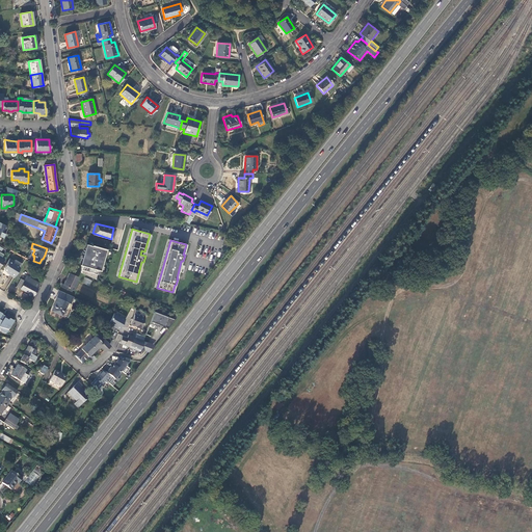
[(106,249),(85,243),(83,251),(79,264),(81,265),(80,272),(95,278),(97,269),(100,270),(106,249)]
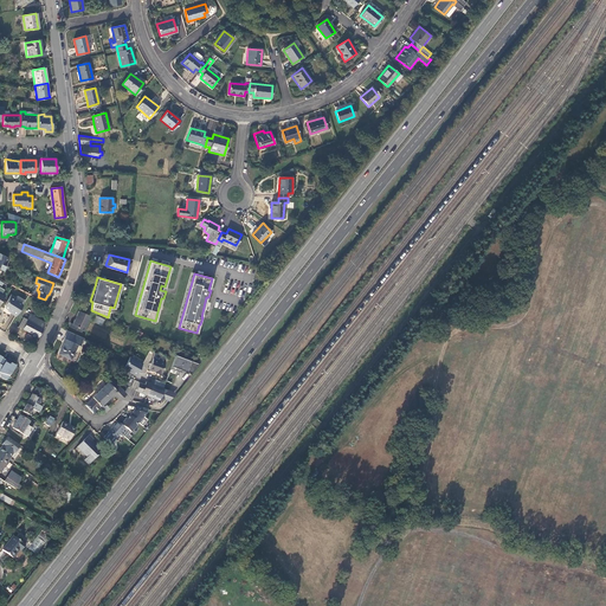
[(11,314),(14,317),(21,305),(14,301),(17,298),(12,295),(5,305),(5,309),(12,314),(11,314)]
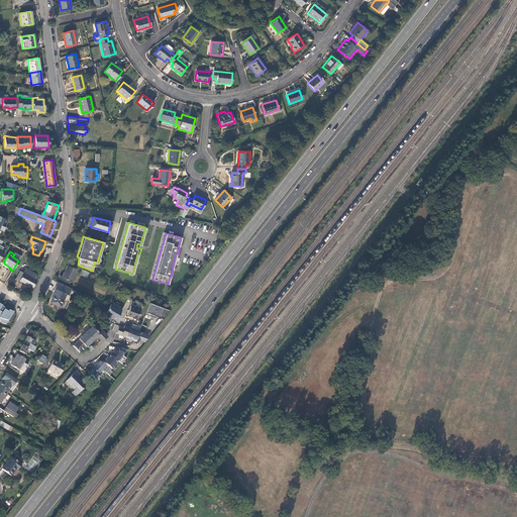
[(59,279),(68,284),(69,282),(70,283),(70,281),(71,282),(76,270),(67,266),(65,271),(62,277),(60,276),(59,279)]
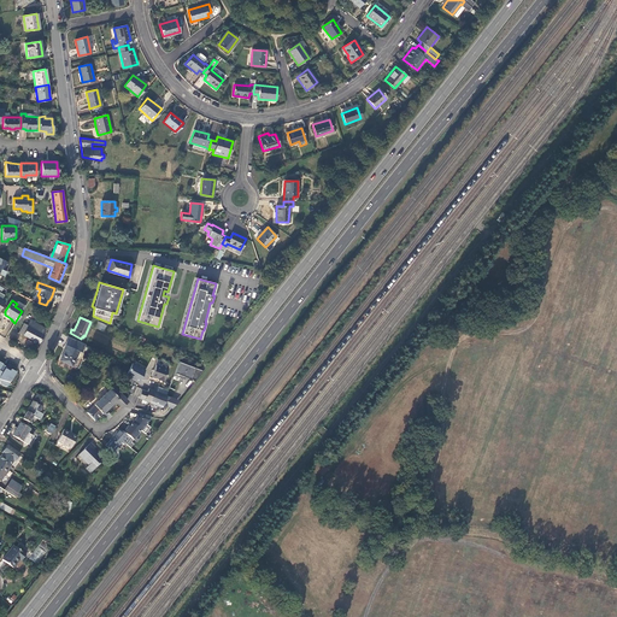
[(42,333),(45,329),(30,321),(28,324),(22,335),(37,344),(43,334),(42,333)]
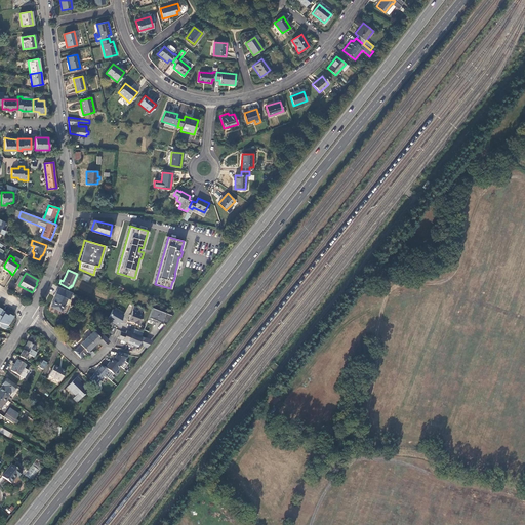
[(81,279),(88,282),(91,277),(84,274),(81,279)]
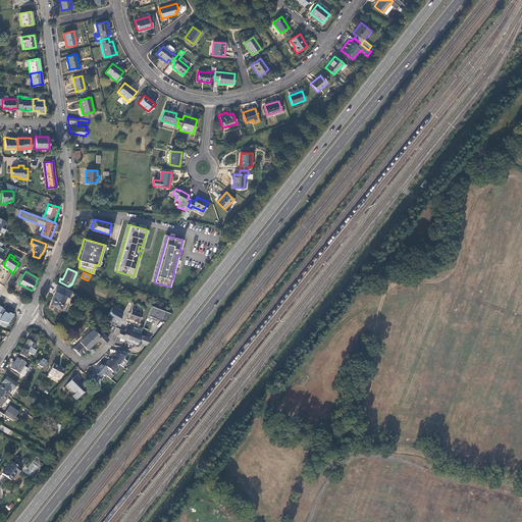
[(55,295),(50,305),(61,310),(66,297),(68,298),(71,291),(57,284),(54,292),(56,292),(55,295)]
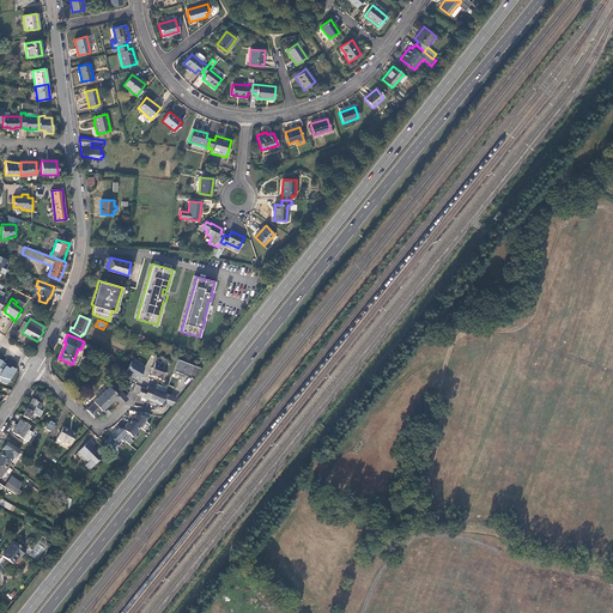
[(201,368),(177,358),(173,372),(178,375),(180,372),(184,374),(193,377),(201,368)]
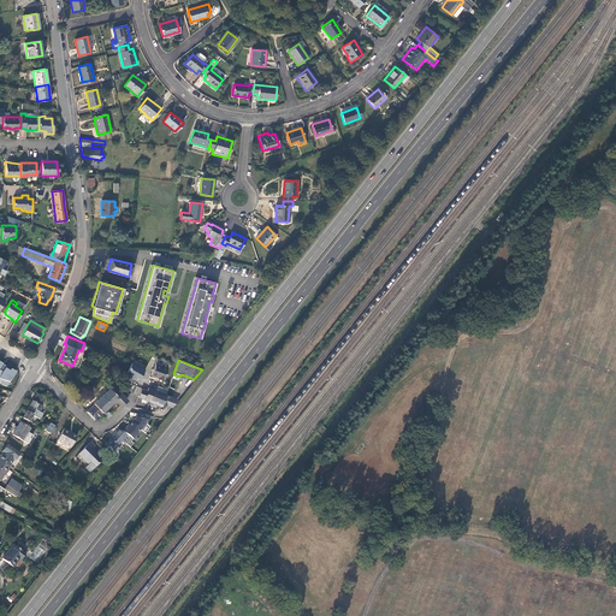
[(131,362),(130,365),(125,373),(134,378),(134,379),(138,383),(144,369),(131,362)]
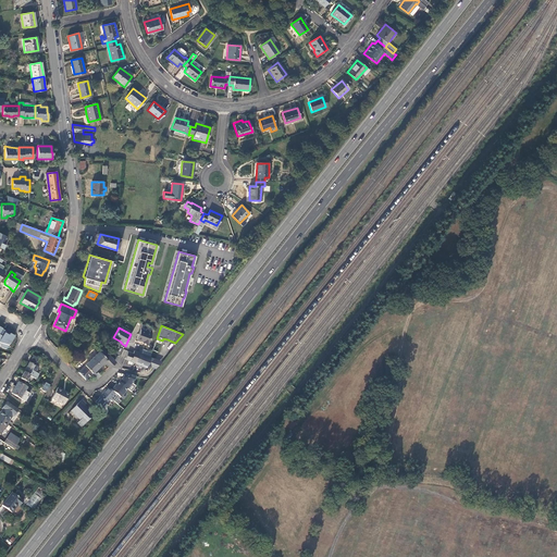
[(147,344),(151,332),(146,330),(146,331),(140,330),(139,333),(138,334),(136,339),(143,342),(141,342),(147,344)]
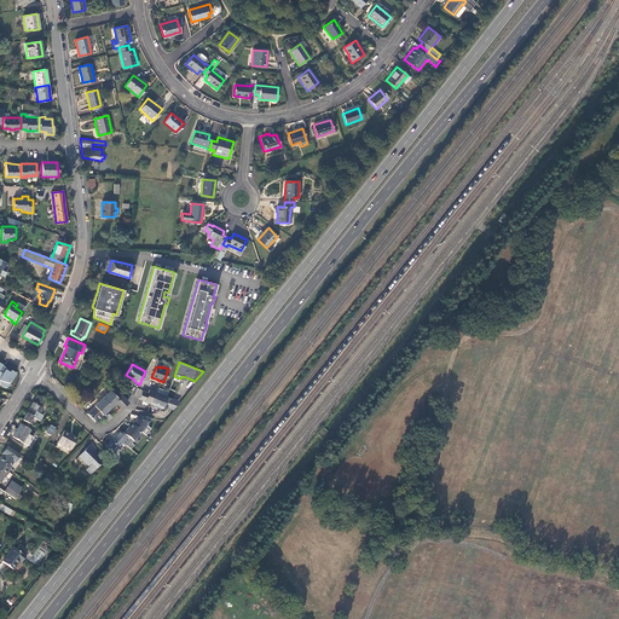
[(5,388),(12,392),(15,387),(7,385),(10,380),(12,375),(11,374),(11,372),(10,371),(9,372),(4,370),(1,375),(0,375),(0,374),(0,386),(5,389),(5,388)]
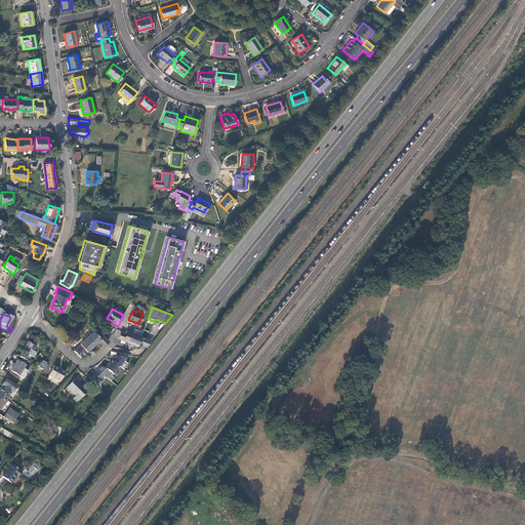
[(103,346),(108,340),(103,334),(104,334),(96,327),(79,344),(80,345),(73,351),(80,358),(86,352),(89,349),(97,340),(103,346)]
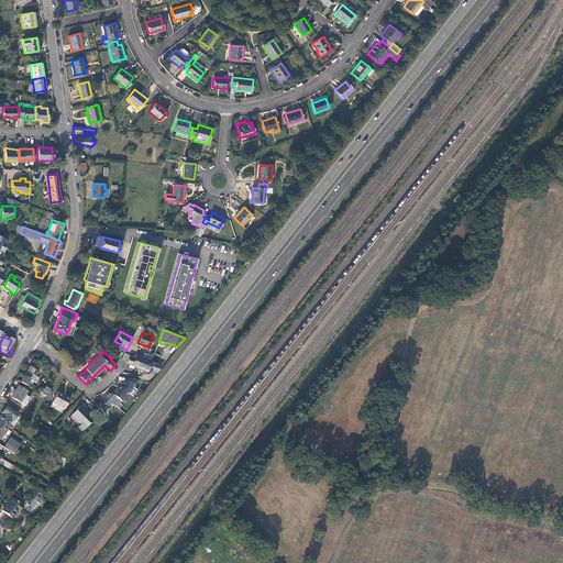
[(138,367),(141,356),(135,354),(134,357),(129,355),(125,363),(131,364),(130,367),(133,368),(134,366),(138,367)]
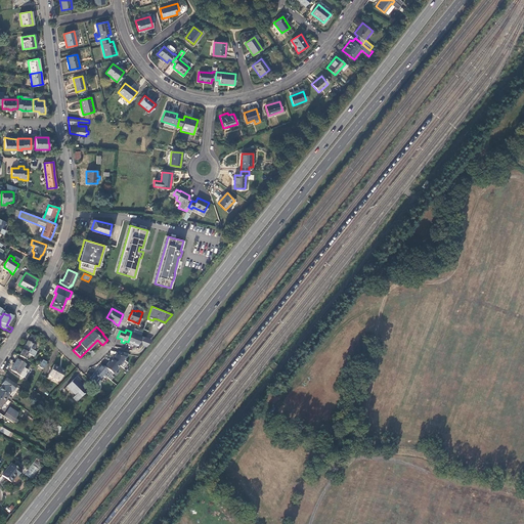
[(131,332),(128,342),(136,345),(137,345),(138,344),(141,345),(145,338),(131,332)]
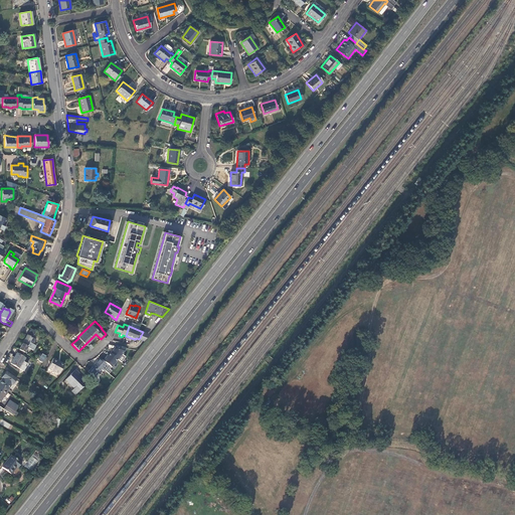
[(143,332),(139,339),(143,341),(148,334),(143,332)]
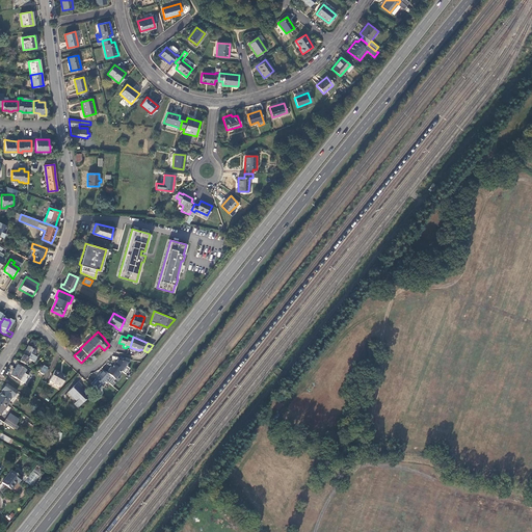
[(25,353),(20,361),(26,364),(29,358),(34,362),(37,357),(34,355),(35,353),(35,350),(28,346),(25,353)]
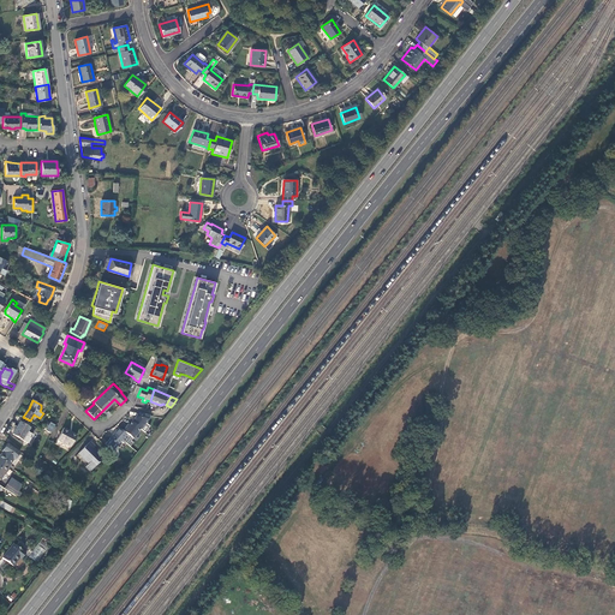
[(136,416),(131,422),(139,429),(148,419),(149,416),(139,412),(138,416),(136,416)]
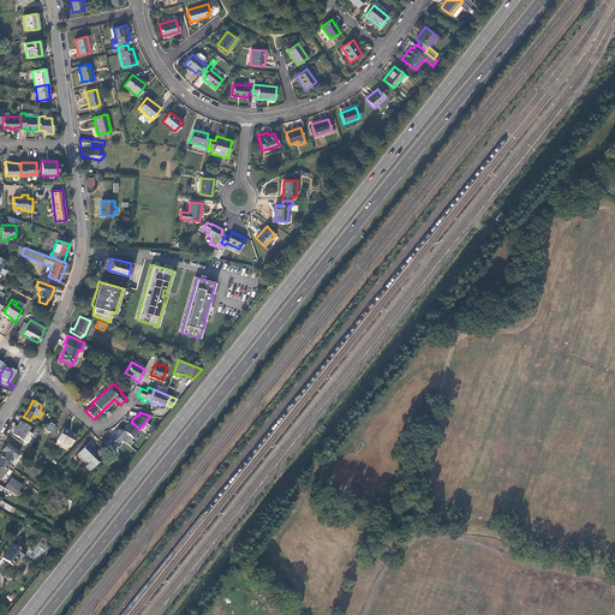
[(13,433),(28,442),(33,435),(28,431),(30,427),(21,422),(17,427),(13,433)]
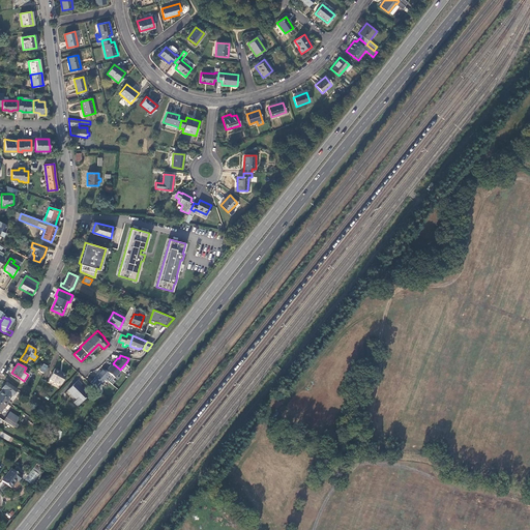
[(120,370),(113,363),(111,366),(118,372),(120,370)]
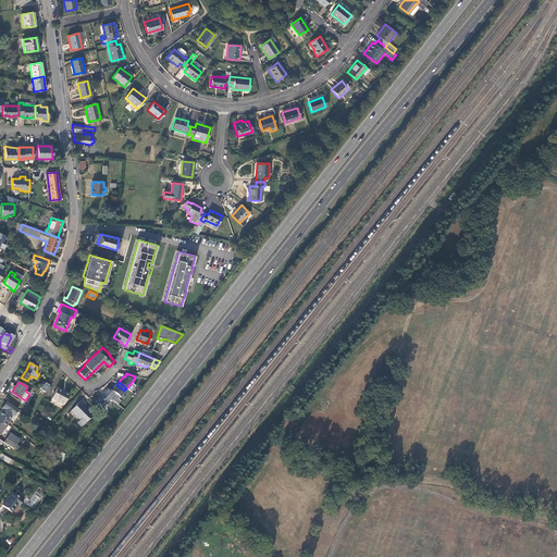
[(115,384),(110,390),(113,393),(118,395),(120,397),(124,392),(124,391),(116,385),(115,384)]
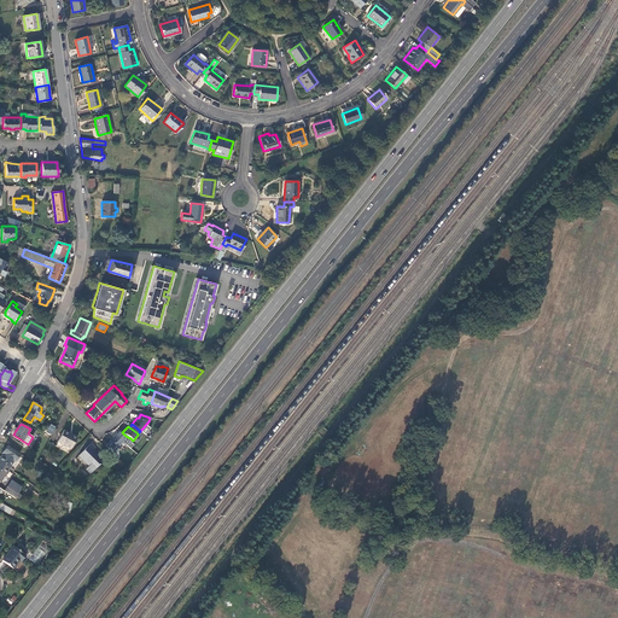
[(59,438),(58,441),(71,448),(73,445),(74,442),(77,437),(74,436),(69,432),(64,430),(59,438)]
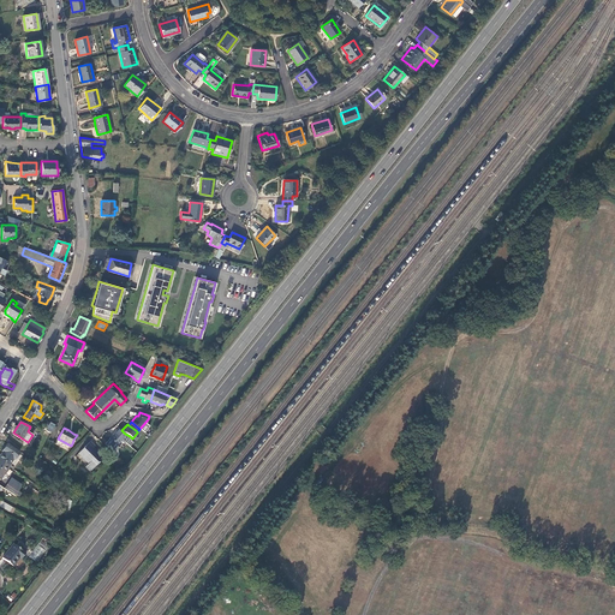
[(117,445),(121,440),(125,434),(118,428),(109,437),(117,445)]
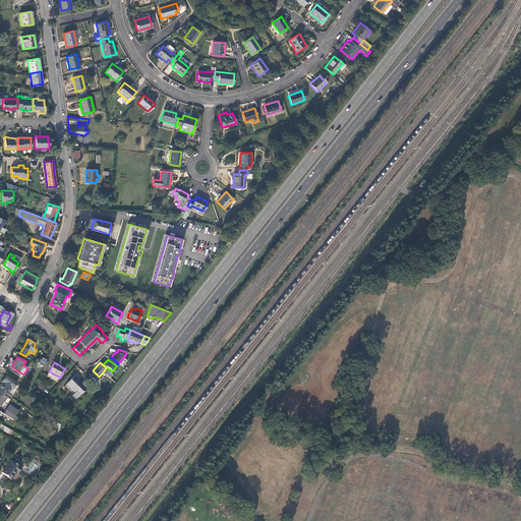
[(89,375),(96,383),(99,377),(93,370),(89,375)]
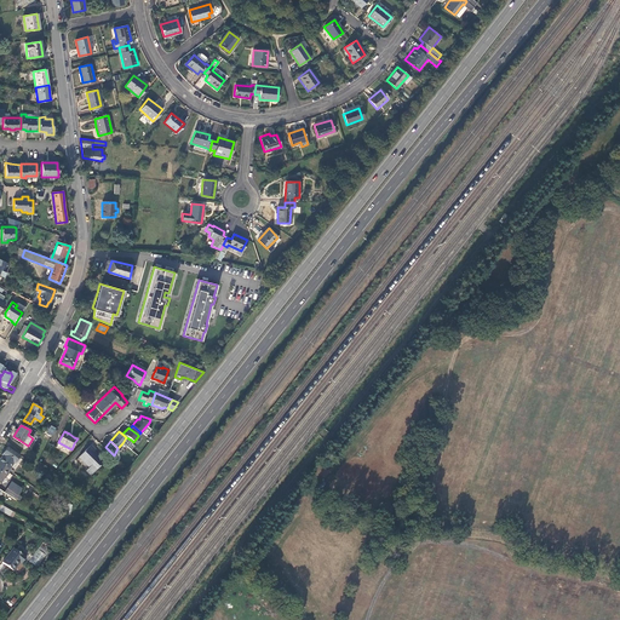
[(96,449),(91,446),(79,457),(90,468),(86,471),(91,475),(104,461),(93,452),(96,449)]
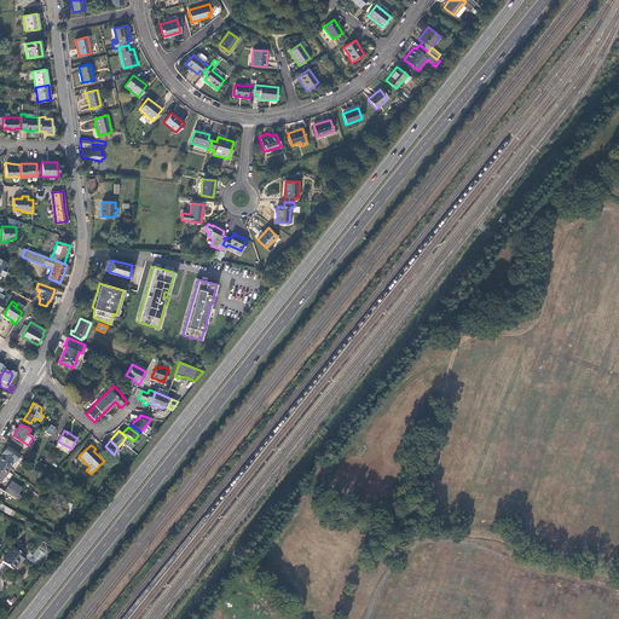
[(3,455),(0,458),(0,461),(10,468),(13,462),(15,462),(19,455),(7,446),(5,450),(3,453),(3,455)]
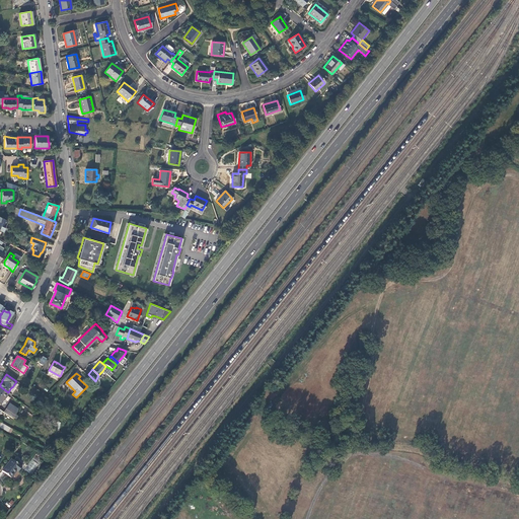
[(8,392),(0,386),(0,403),(1,404),(9,393),(8,392)]
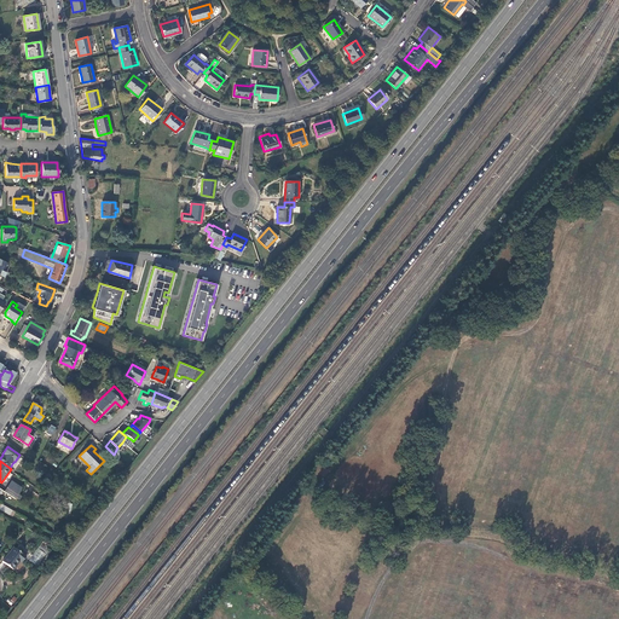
[(9,486),(19,493),(22,489),(12,481),(9,486)]
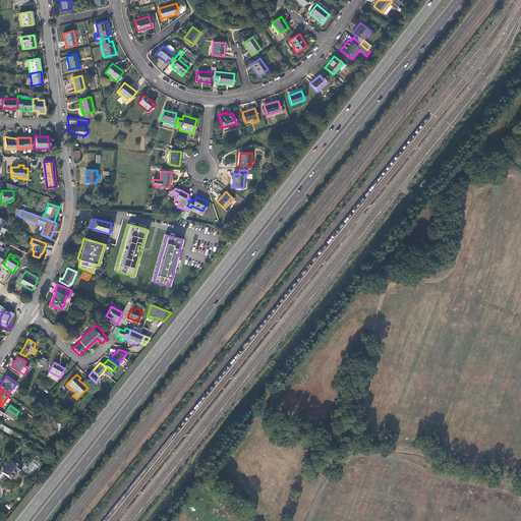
[(7,409),(4,413),(13,419),(16,415),(7,409)]
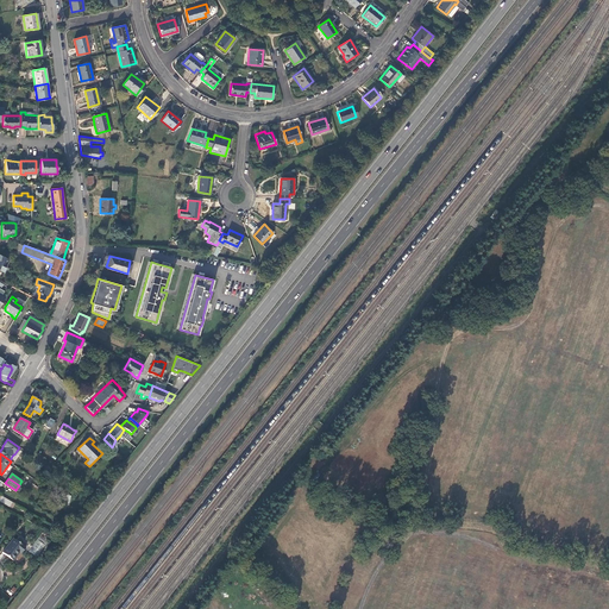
[(0,501),(12,508),(14,503),(1,496),(0,498),(0,501)]
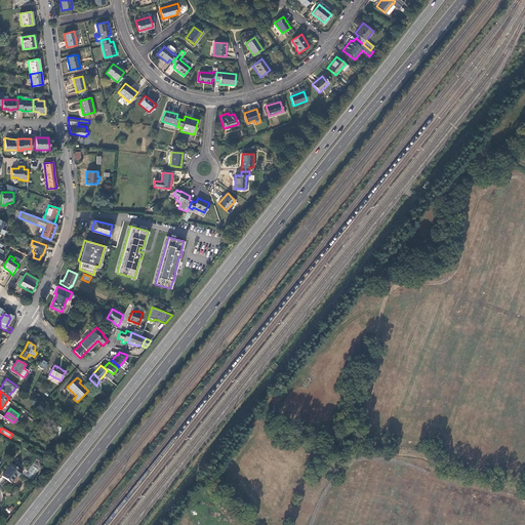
[(16,476),(18,477),(22,472),(11,465),(2,476),(7,480),(11,483),(16,476)]
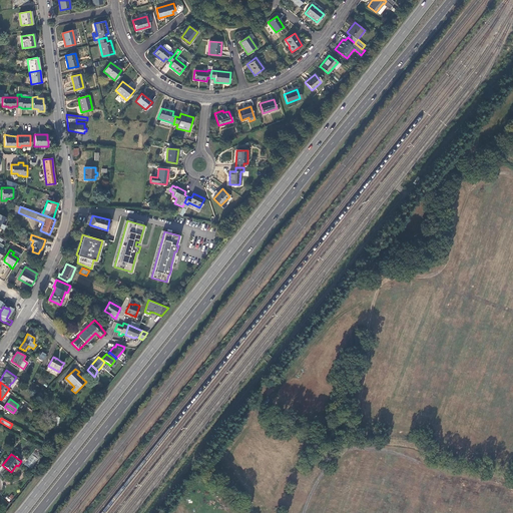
[(33,456),(25,463),(28,467),(37,460),(33,456)]
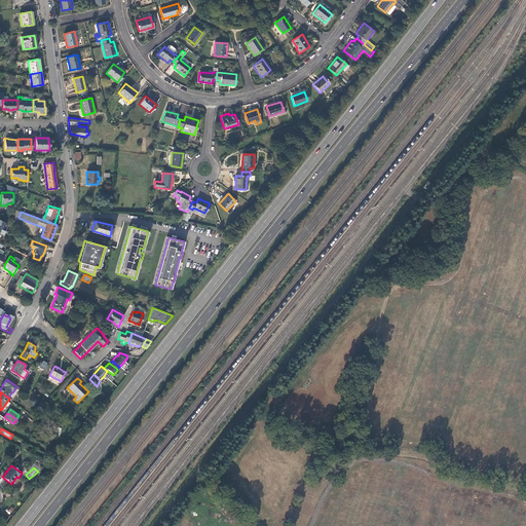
All buildings are outlined.
